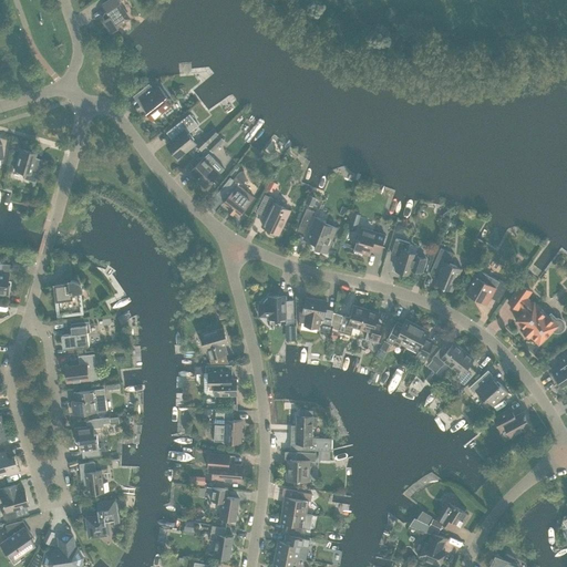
[(111,32),(119,28),(117,26),(124,21),(125,20),(126,18),(126,16),(126,14),(125,12),(120,3),(121,2),(120,1),(121,0),(106,0),(102,3),(107,11),(103,13),(103,17),(105,19),(103,20),(111,32)]
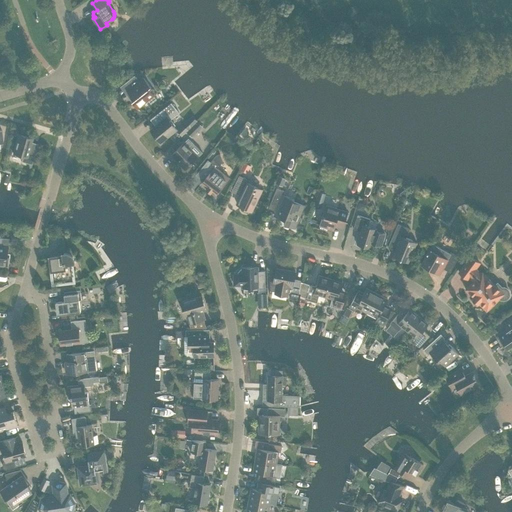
[(139,81),(134,75),(125,83),(129,88),(127,91),(133,99),(132,101),(137,108),(148,100),(151,104),(156,99),(153,96),(154,95),(149,89),(151,87),(143,78),(139,81)]
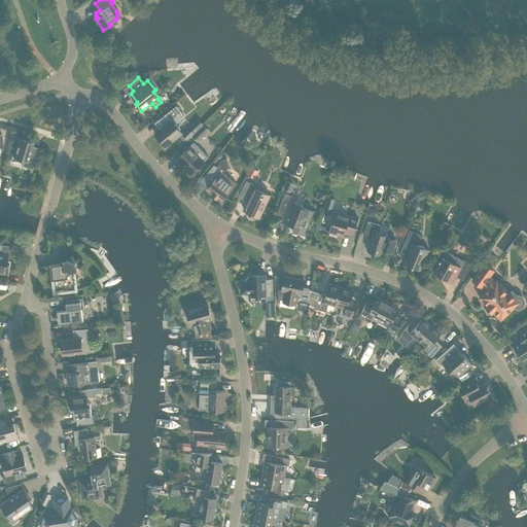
[(165,146),(182,133),(174,124),(184,115),(176,106),(154,123),(160,130),(154,134),(165,146)]
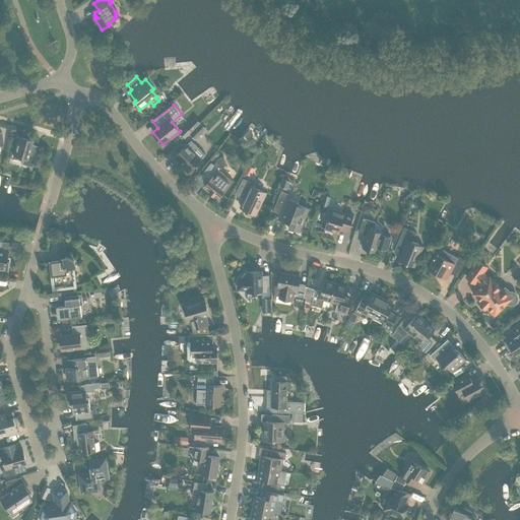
[(195,140),(206,129),(200,123),(189,134),(195,140)]
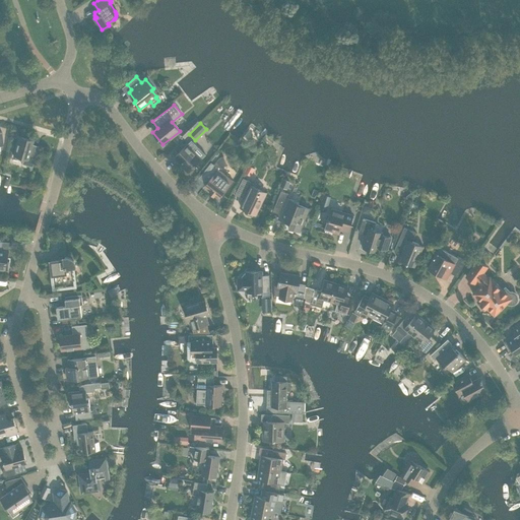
[(185,138),(191,131),(186,127),(186,126),(179,133),(185,138)]
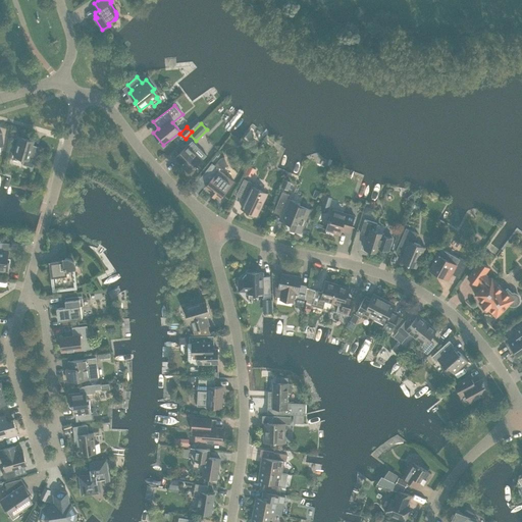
[(33,167),(37,151),(31,149),(33,141),(18,137),(13,156),(22,159),(21,164),(33,167)]
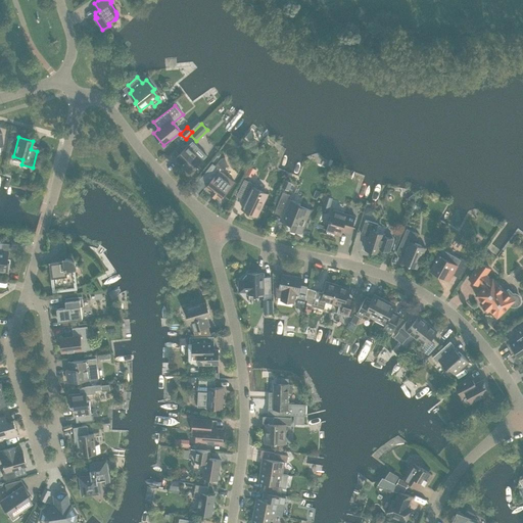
[(192,141),(175,158),(189,174),(203,159),(206,156),(199,148),(192,141)]
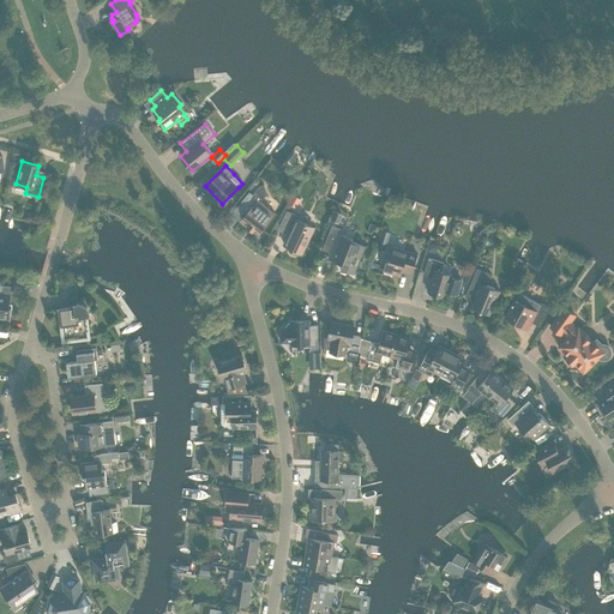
[(250,192),(238,206),(246,214),(241,220),(248,224),(247,227),(252,232),(254,229),(259,233),(275,214),(260,203),(268,194),(264,185),(258,187),(252,194),(250,192)]
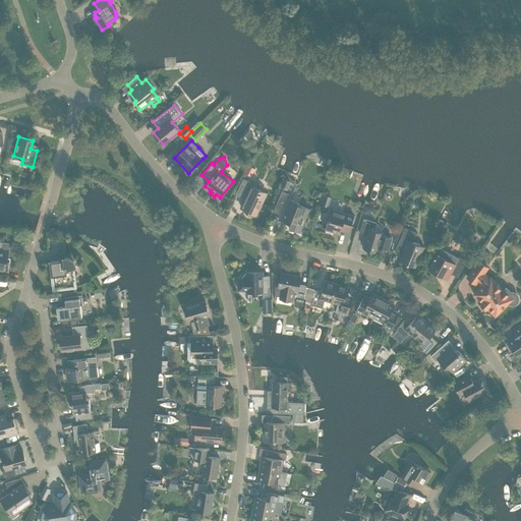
[(251,176),(254,168),(248,165),(244,172),(251,176)]
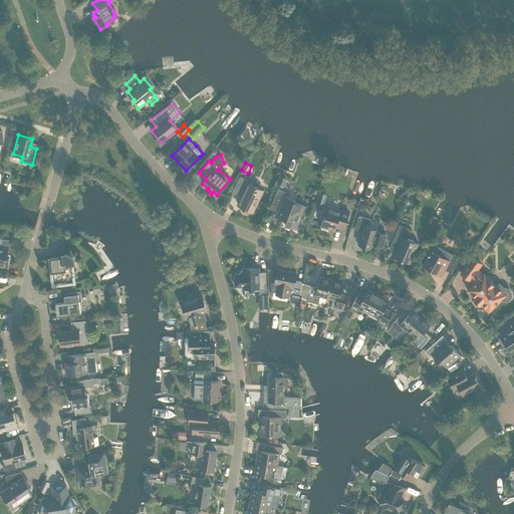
[(252,212),(262,190),(249,184),(250,181),(240,176),(234,189),(240,192),(239,194),(240,196),(242,197),(238,205),(252,212)]
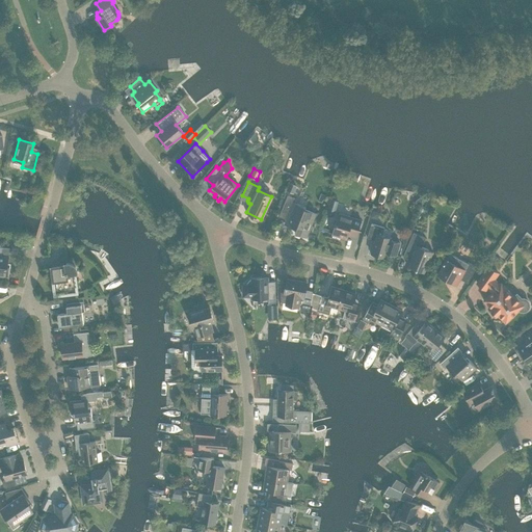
[(289,183),(286,190),(293,193),(296,186),(289,183)]
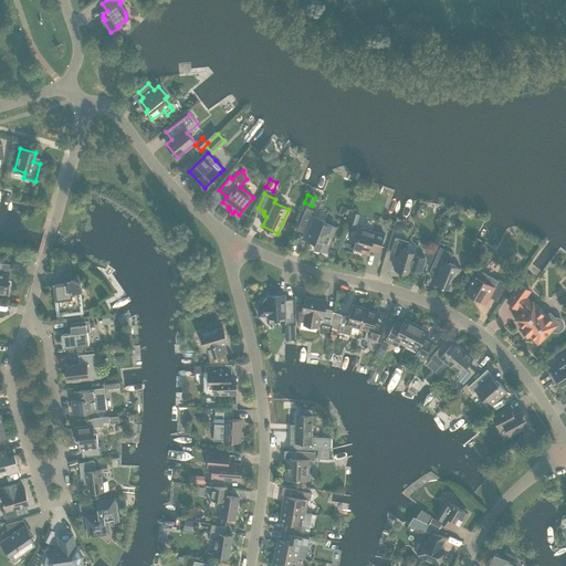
[(326,252),(336,227),(324,222),(325,220),(313,215),(315,211),(306,208),(296,230),(305,233),(303,239),(315,243),(313,248),(326,252)]
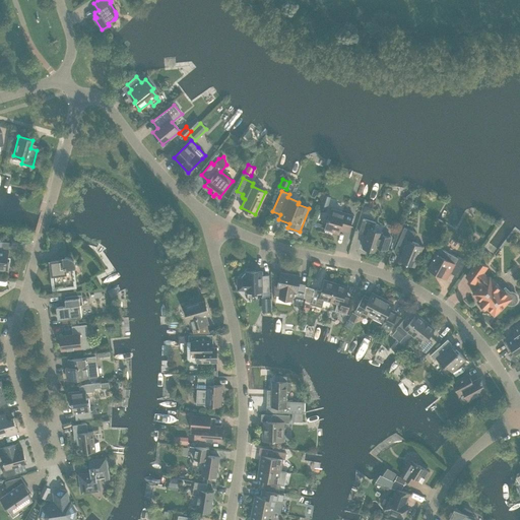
[(320,202),(318,209),(326,211),(328,205),(320,202)]
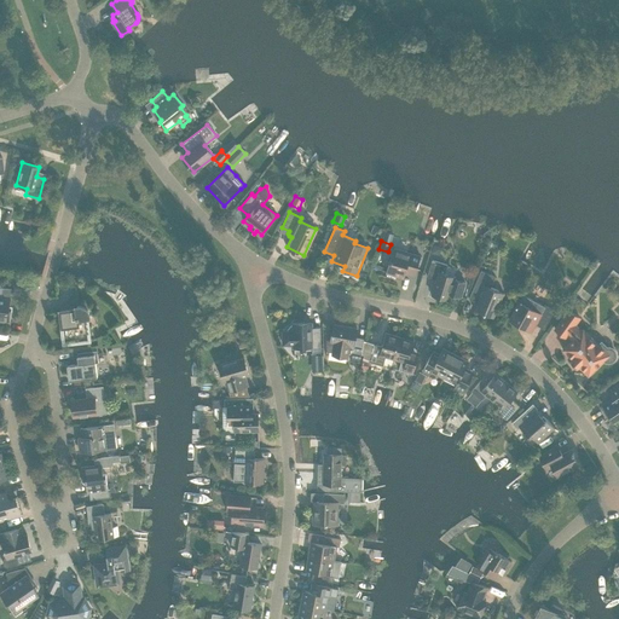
[(437,255),(439,253),(440,249),(439,246),(435,244),(432,247),(431,250),(433,254),(437,255)]
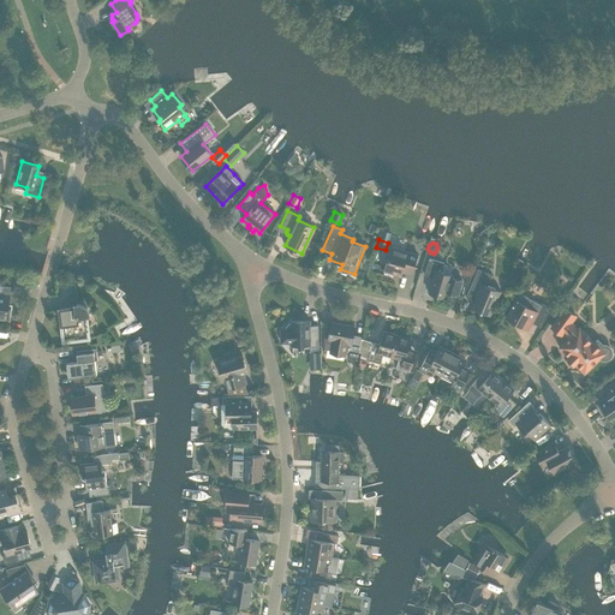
[(413,270),(418,255),(390,246),(383,272),(384,272),(384,274),(392,276),(393,274),(401,276),(404,267),(413,270)]
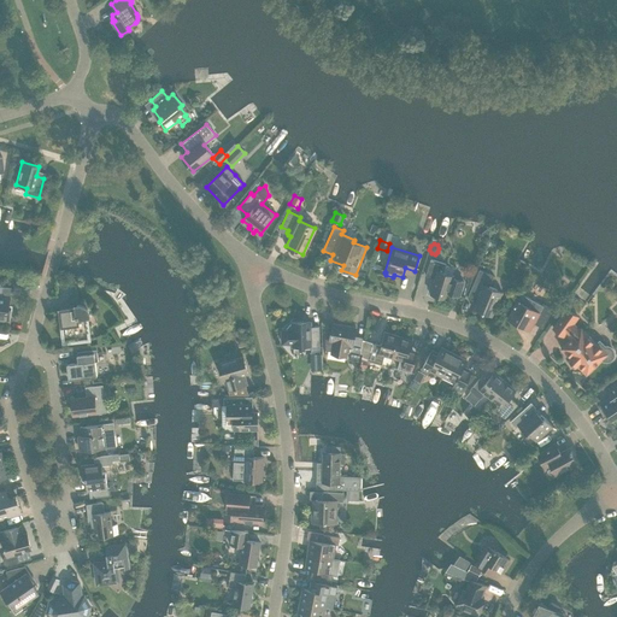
[(459,295),(464,282),(453,278),(454,276),(442,272),(446,264),(430,259),(425,276),(435,278),(430,294),(447,299),(448,293),(459,295)]
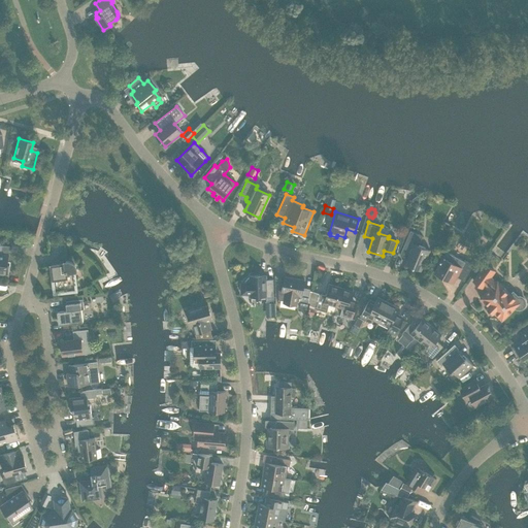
[(421,270),(429,251),(418,245),(423,236),(410,231),(400,254),(407,258),(405,263),(413,266),(411,267),(414,268),(414,267),(421,270)]
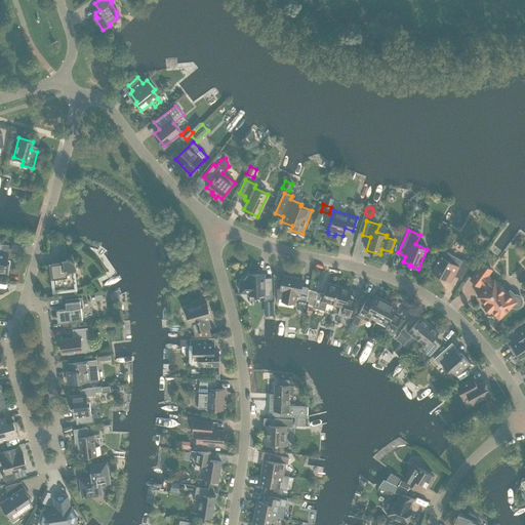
[(0,272),(8,273),(10,264),(8,264),(9,252),(0,250),(0,272)]
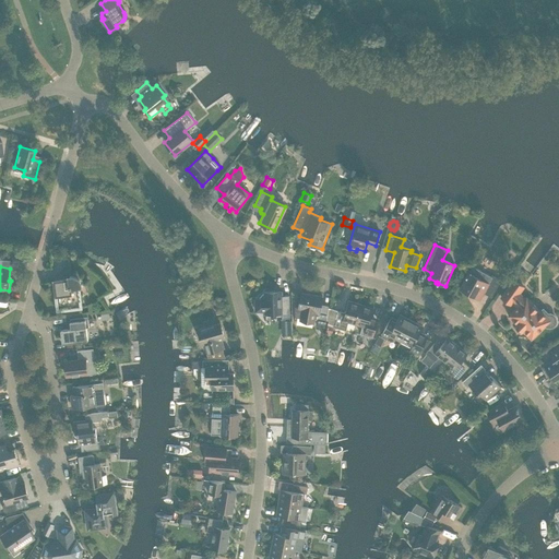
[(466,277),(460,288),(479,300),(484,293),(491,297),(501,281),(491,275),(490,276),(473,266),(470,272),(467,276),(466,275),(465,277),(466,277)]
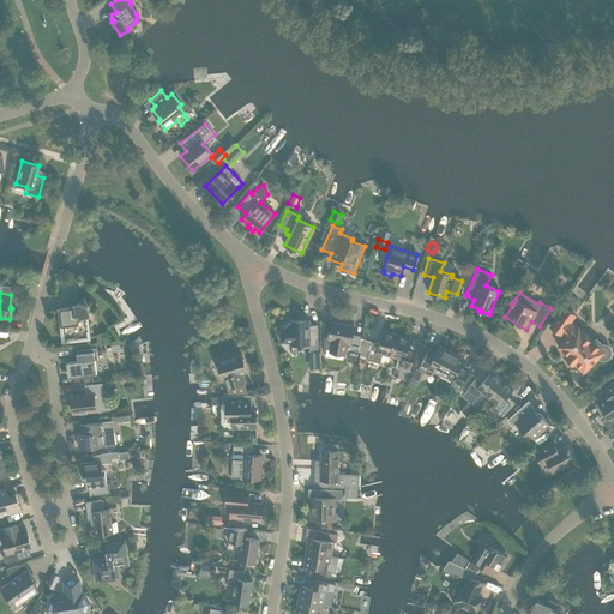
[(64,339),(88,337),(85,313),(89,313),(88,312),(88,311),(88,309),(86,307),(85,306),(84,305),(83,305),(82,304),(79,304),(78,304),(77,304),(77,306),(60,308),(64,339)]
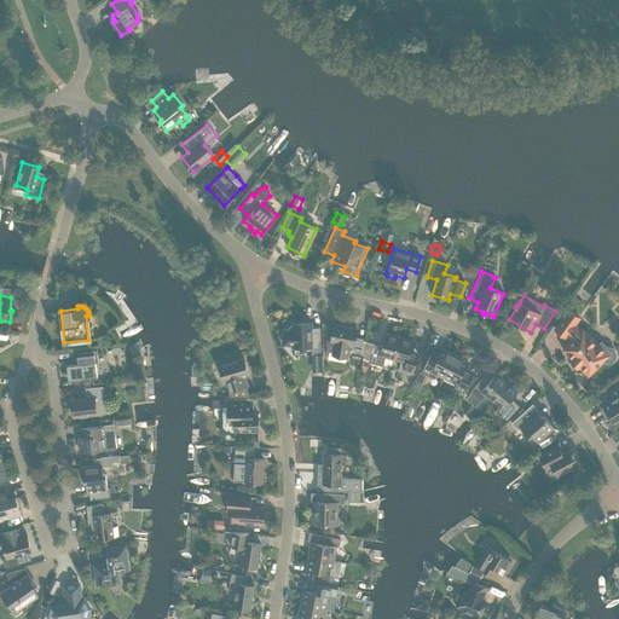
[(580,331),(574,325),(580,318),(568,310),(555,329),(566,337),(568,334),(573,339),(562,350),(572,359),(571,362),(577,368),(578,365),(588,375),(603,360),(606,362),(609,363),(612,362),(614,359),(615,357),(615,353),(614,351),(612,348),(609,347),(608,347),(601,341),(597,343),(583,329),(580,331)]
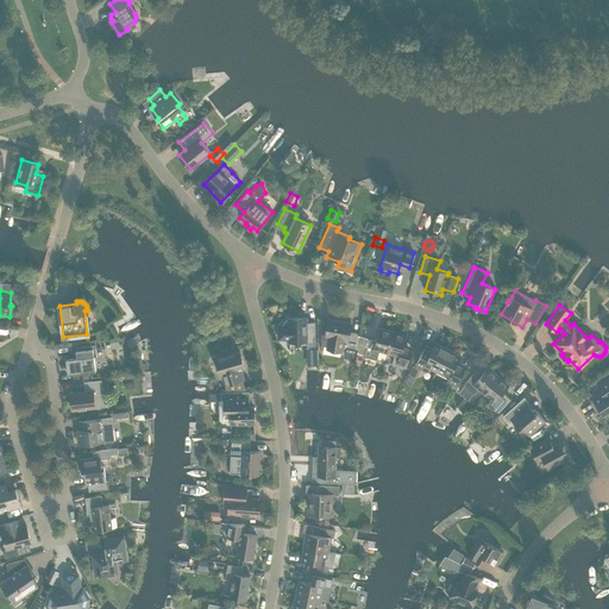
[(307,322),(306,318),(288,318),(288,326),(278,327),(278,339),(289,339),(289,341),(307,341),(307,343),(315,343),(315,322),(307,322)]
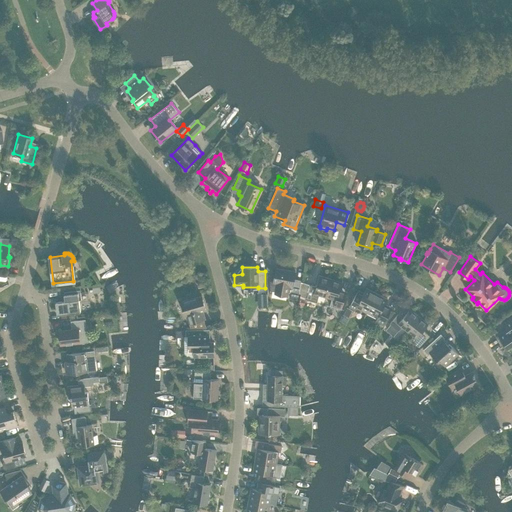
[(297,299),(301,280),(294,279),(295,272),(276,268),(273,282),(270,281),(270,290),(290,294),(290,298),(297,299)]
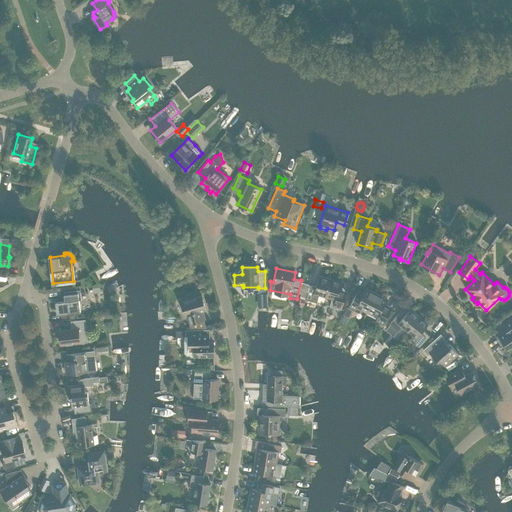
[(325,297),(331,278),(319,275),(316,286),(309,284),(305,299),(317,302),(319,295),(325,297)]
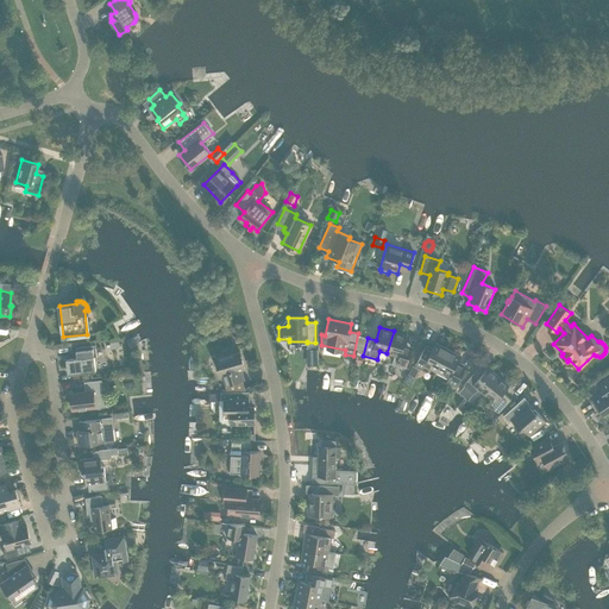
[(394,331),(387,353),(395,356),(393,364),(405,368),(410,351),(403,349),(407,336),(394,331)]
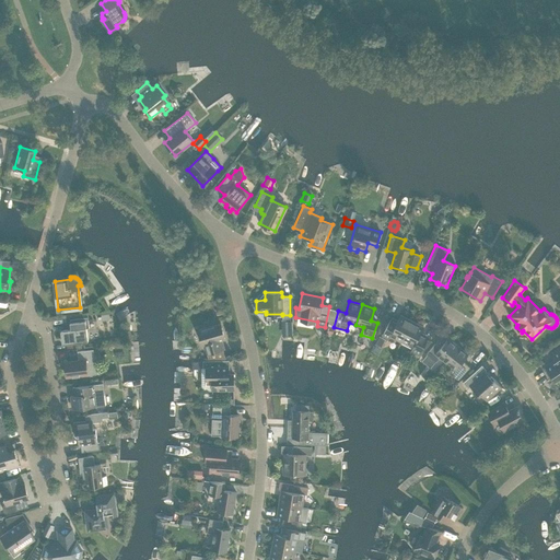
[(67,343),(88,340),(86,328),(89,328),(88,313),(69,315),(71,329),(60,330),(62,341),(62,343),(67,343)]
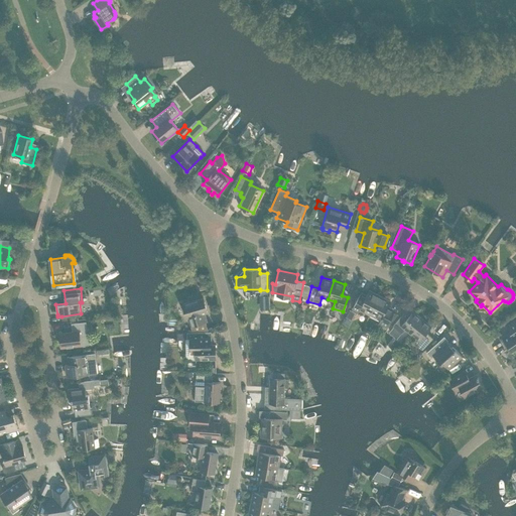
[(370,314),(380,295),(369,290),(366,297),(360,294),(352,308),(358,311),(359,309),(370,314)]
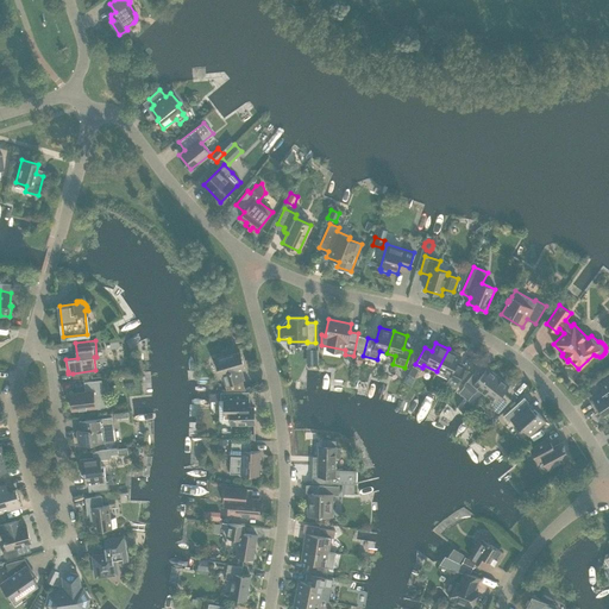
[(449,349),(437,371),(449,378),(446,383),(454,388),(465,368),(457,364),(460,356),(449,349)]
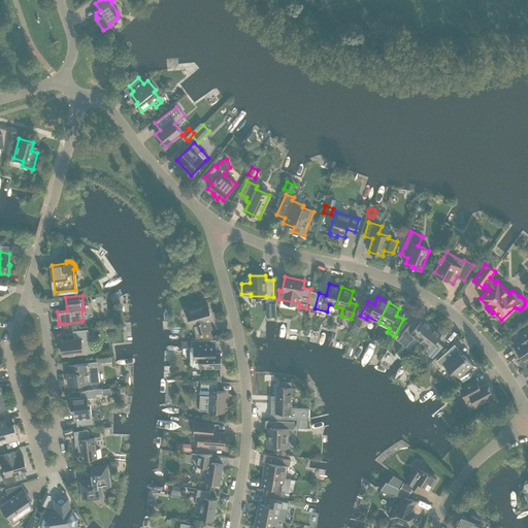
[(208,305),(187,311),(191,326),(193,325),(196,334),(198,333),(200,339),(212,339),(209,330),(207,321),(212,320),(208,305)]
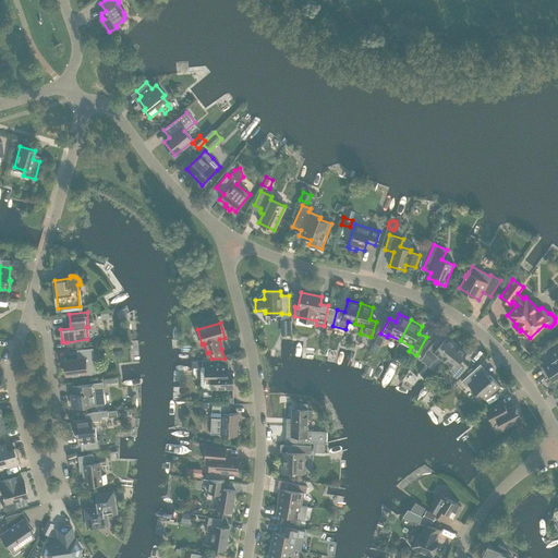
[(379,347),(385,338),(377,335),(373,342),(379,347)]
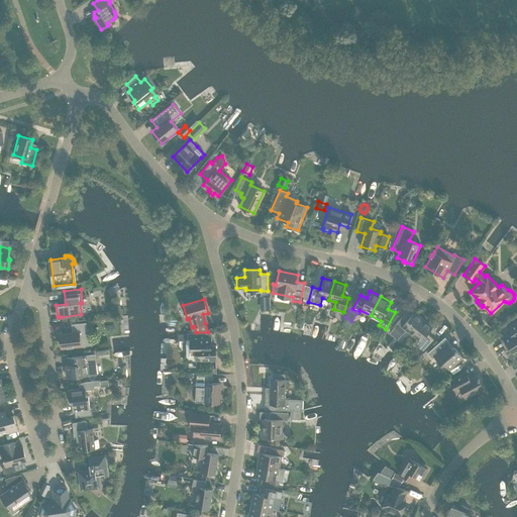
[(401,317),(394,327),(402,334),(406,330),(411,334),(423,319),(414,311),(406,321),(401,317)]
